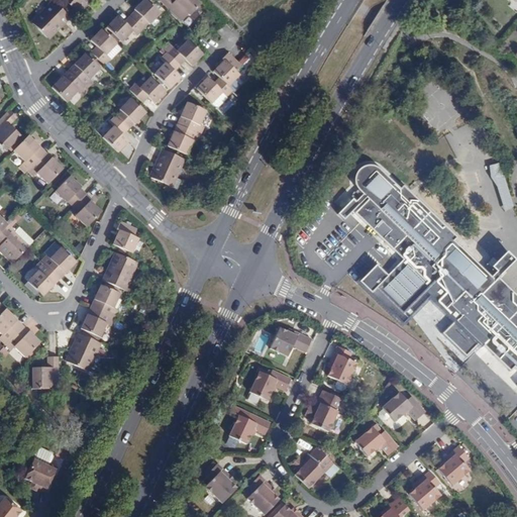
[(69,17),(52,0),(45,7),(46,9),(32,24),(47,38),(69,17)]
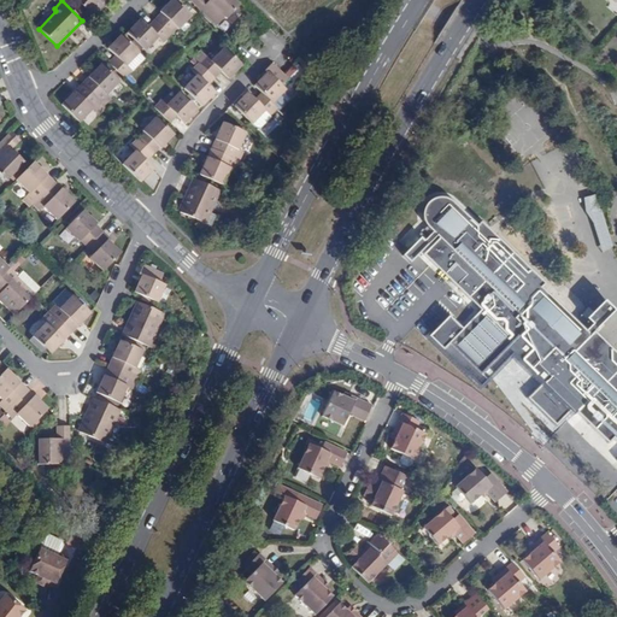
[(106,0),(75,0),(92,16),(106,0)]
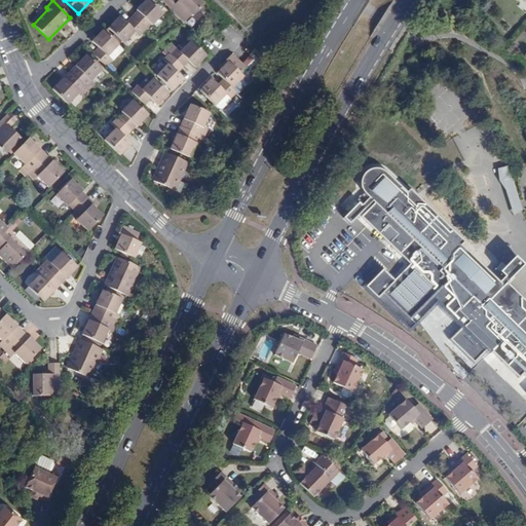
[(138,11),(132,17),(146,31),(151,25),(152,26),(163,13),(148,0),(146,0),(136,10),(138,11)]
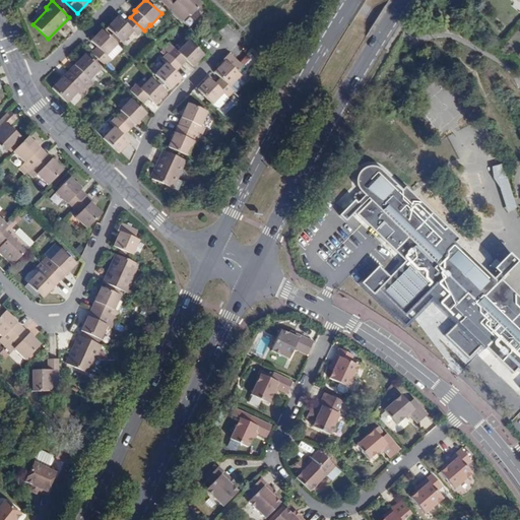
[(176,0),(176,1),(174,0),(160,0),(160,1),(183,21),(189,15),(191,16),(202,4),(197,0),(176,0)]
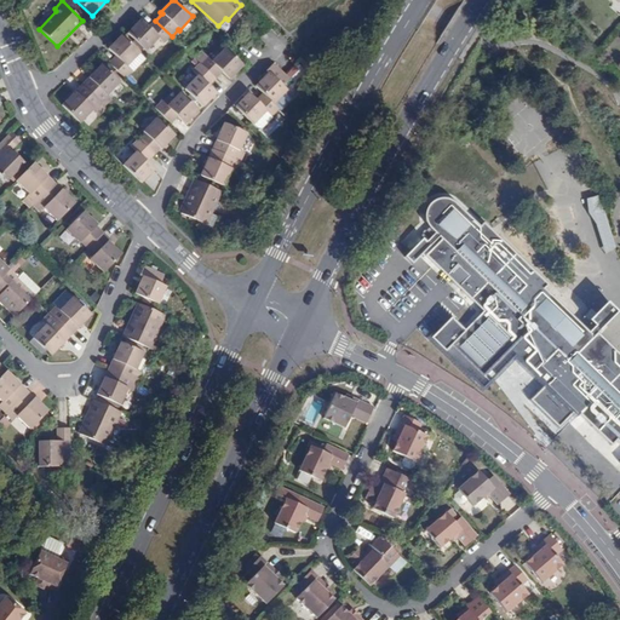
[(172,36),(155,21),(149,28),(141,19),(127,33),(145,51),(159,36),(165,44),(172,36)]
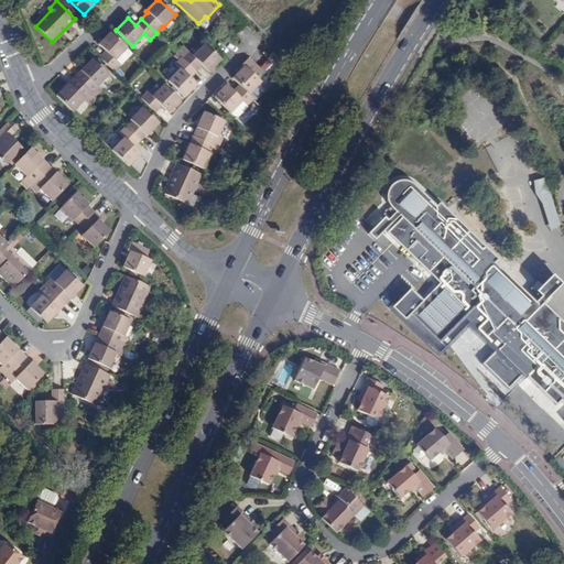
[(116,62),(128,50),(111,33),(99,45),(106,52),(99,58),(114,72),(120,66),(116,62)]
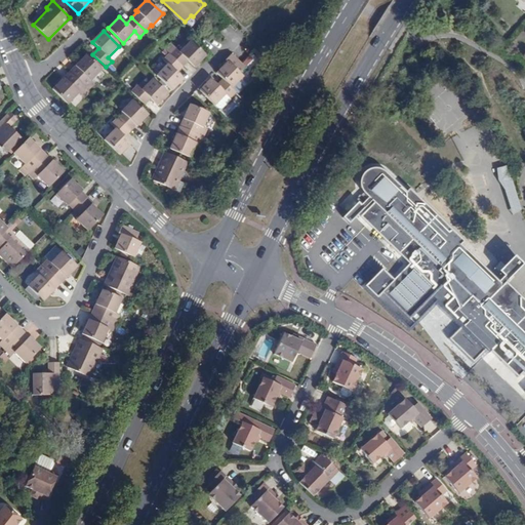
[(174,48),(169,53),(183,67),(188,62),(195,68),(206,56),(190,41),(178,52),(174,48)]
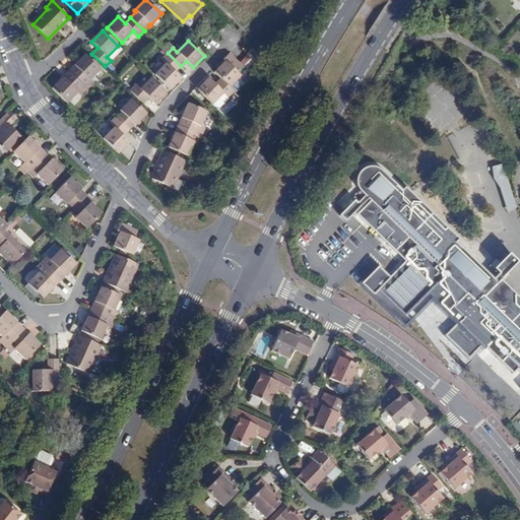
[(181,66),(168,53),(161,59),(166,63),(154,75),(170,89),(182,78),(175,72),(181,66)]
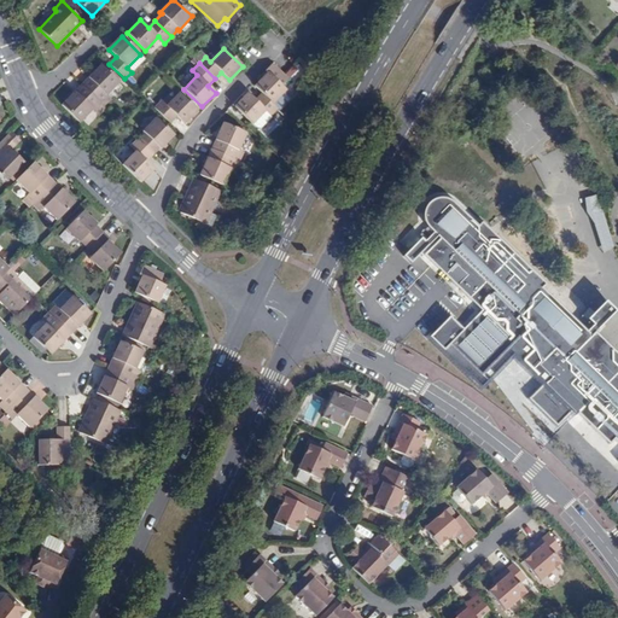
[(82,86),(103,105),(109,99),(105,95),(118,81),(100,64),(87,77),(88,79),(82,86)]
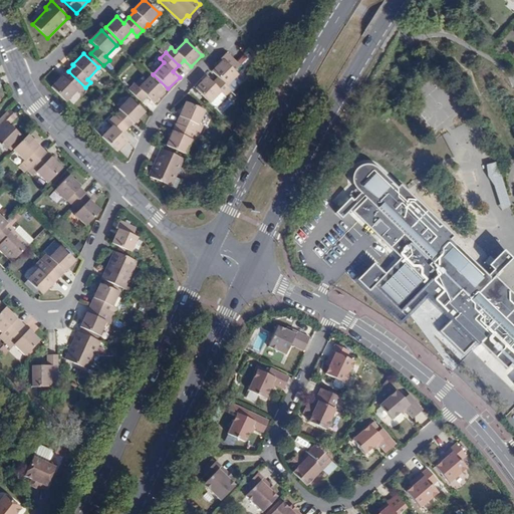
[(240,66),(235,61),(227,53),(222,59),(223,61),(212,72),(220,79),(228,87),(239,76),(235,72),(240,66)]
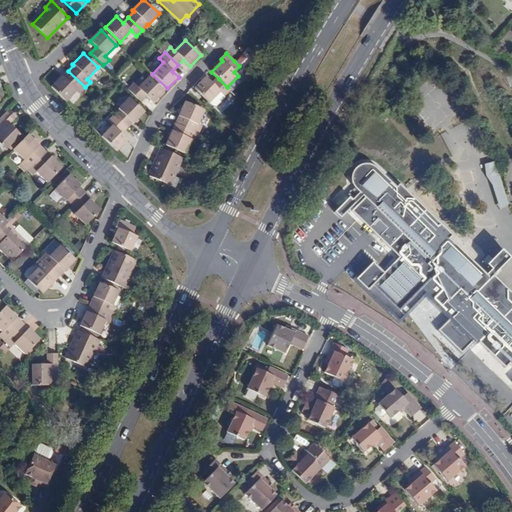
[(79,93),(85,87),(68,71),(62,76),(61,75),(50,87),(65,101),(76,90),(79,93)]
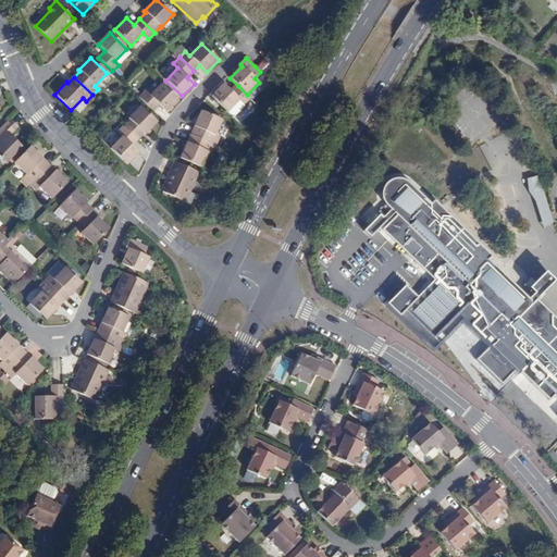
[(178,100),(162,84),(150,96),(146,93),(140,98),(155,112),(160,107),(166,112),(178,100)]
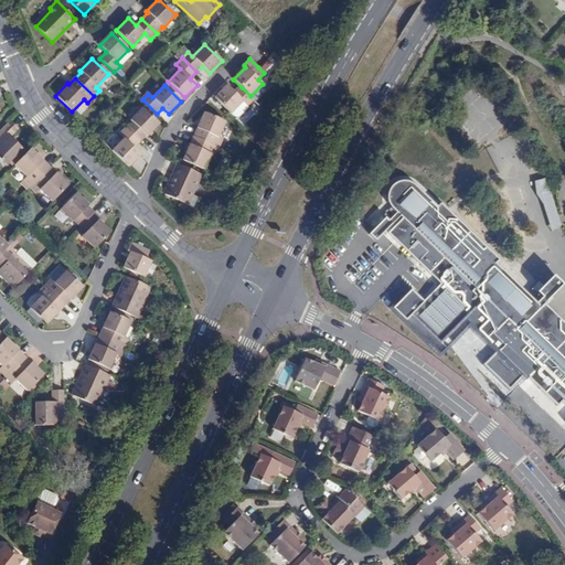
[(256,102),(251,96),(242,87),(235,94),(227,86),(215,98),(232,115),(244,102),(249,107),(256,102)]
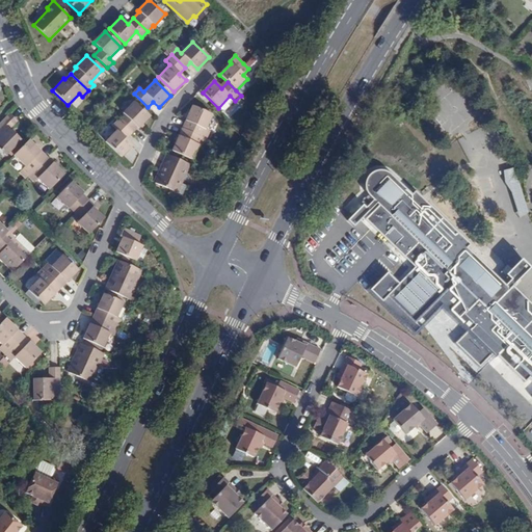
[(456,108),(460,94),(449,89),(444,105),(456,108)]
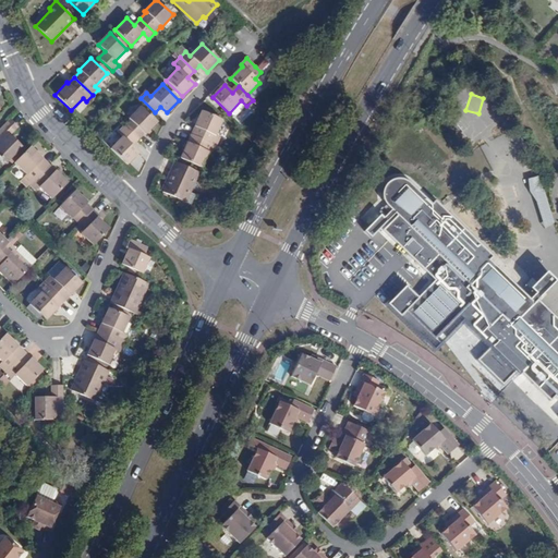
[(124,126),(138,141),(145,134),(146,136),(158,124),(142,108),(130,120),(130,121),(124,126)]
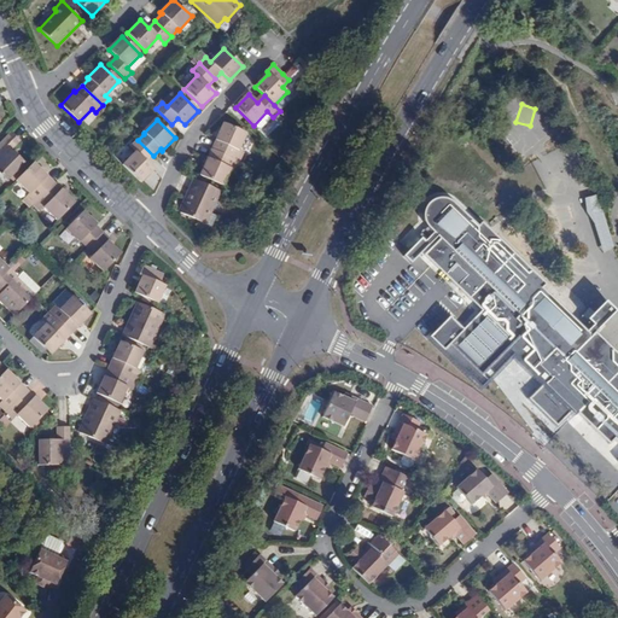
[(216,141),(213,150),(239,162),(243,153),(238,151),(246,133),(222,123),(215,140),(216,141)]
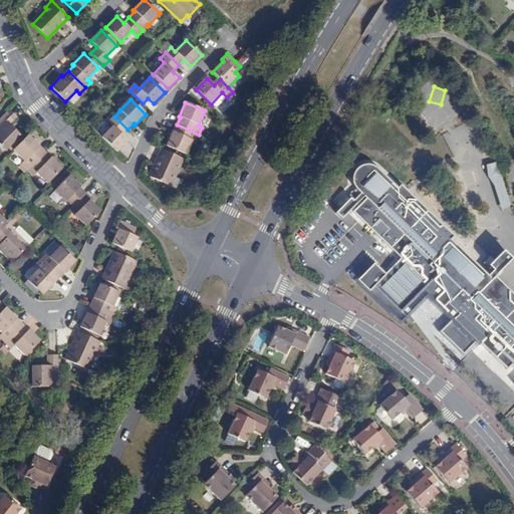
[(17,115),(10,108),(0,118),(0,143),(7,150),(21,135),(10,123),(17,115)]
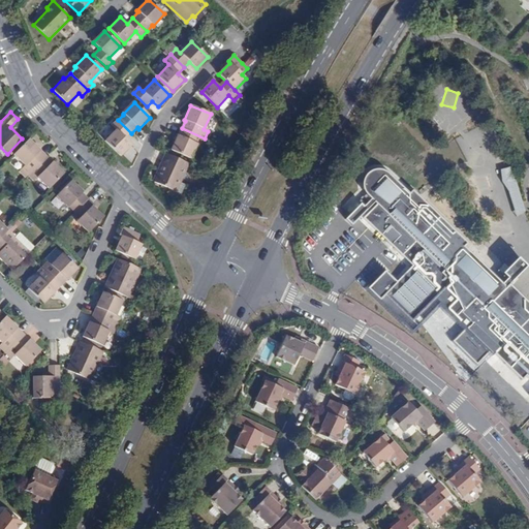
[(106,143),(122,158),(133,147),(126,139),(131,133),(118,120),(113,126),(118,131),(106,143)]
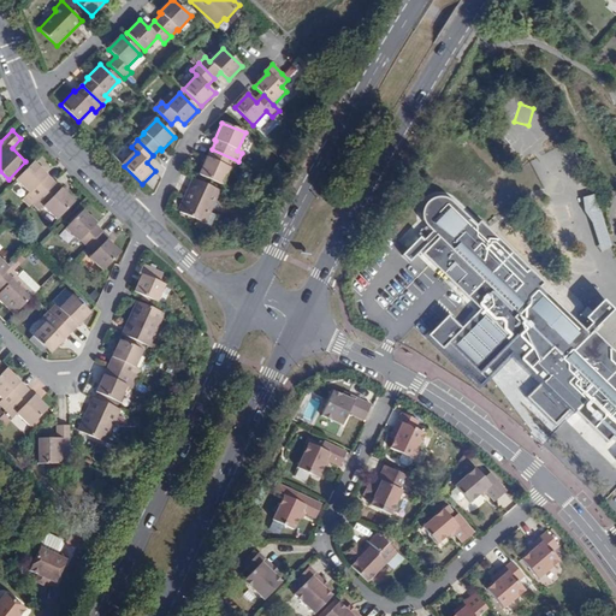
[(238,161),(212,149),(208,158),(206,158),(199,175),(221,185),(230,167),(234,170),(238,161)]
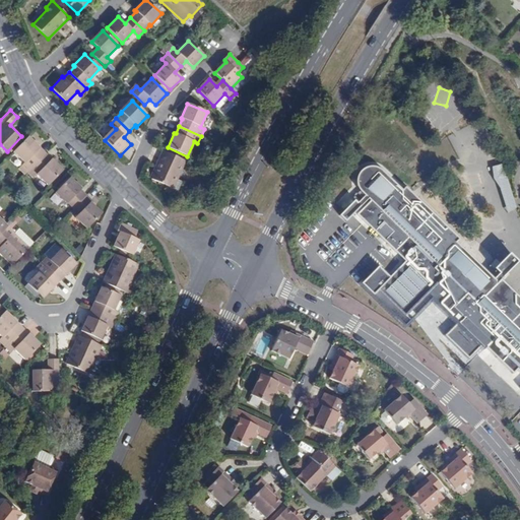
[(39,149),(27,137),(12,153),(23,165),(20,168),(26,174),(44,155),(38,150),(39,149)]
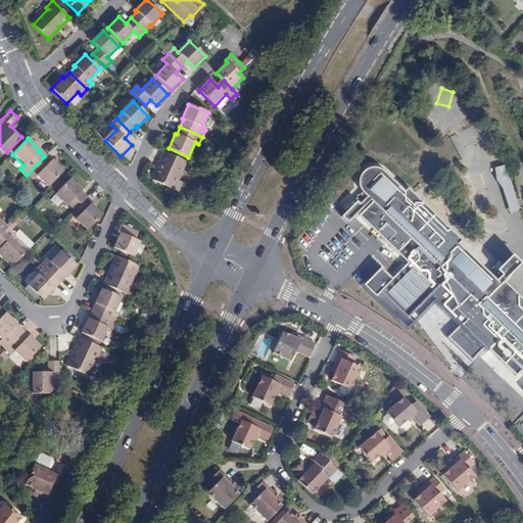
[(187,162),(165,152),(152,181),(168,187),(174,190),(173,194),(177,195),(182,194),(186,184),(177,180),(181,171),(183,172),(185,165),(189,167),(190,164),(187,162)]
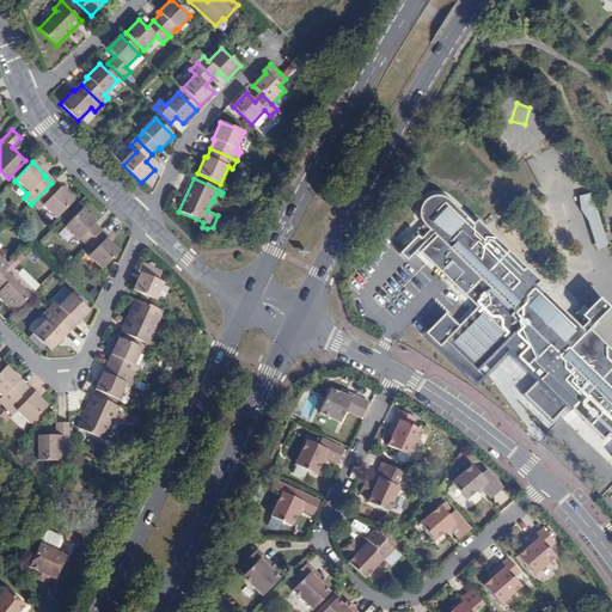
[(57,190),(51,183),(31,204),(38,210),(42,207),(55,220),(73,202),(59,189),(57,190)]
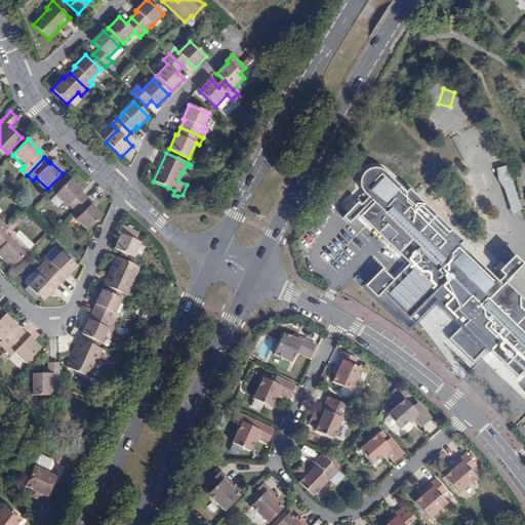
[(507,164),(495,168),(509,213),(520,210),(507,164)]
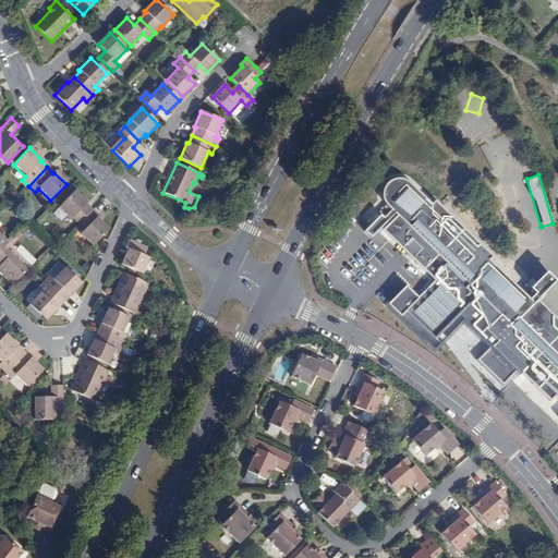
[(543,387),(538,391),(550,402),(555,399),(557,401),(557,324),(554,319),(548,314),(536,303),(533,307),(489,263),(492,261),(480,249),(474,243),(451,220),(446,214),(435,204),(433,206),(408,182),(403,180),(399,179),(395,180),(389,182),(387,185),(385,189),(384,192),(384,198),(385,202),(388,205),(399,216),(384,230),(402,249),(416,234),(427,245),(413,259),(436,282),(407,311),(435,339),(475,299),(482,311),(484,318),(490,328),(487,331),(509,353),(505,358),(533,386),(537,381),(543,387)]
